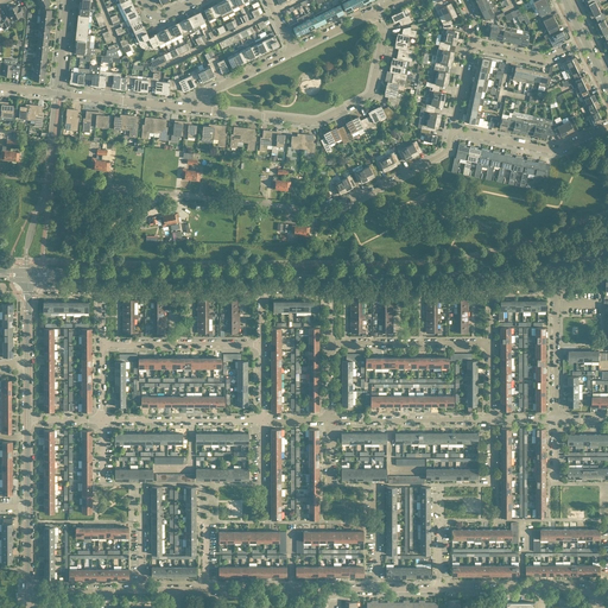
[(228,0),(223,0),(222,1),(228,13),(234,11),(233,8),(228,0)]
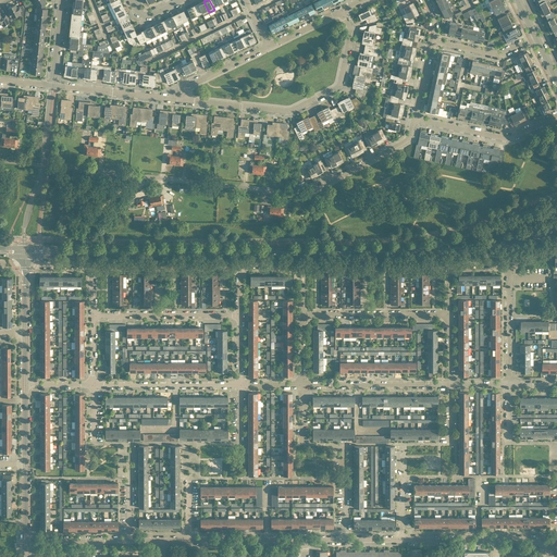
[(323,8),(319,0),(314,0),(312,1),(318,11),(323,8)]
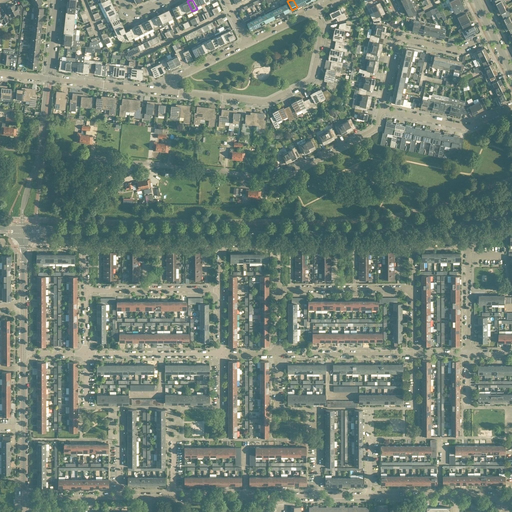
[(403,4),(406,9),(416,4),(413,0),(412,0),(411,1),(403,4)]
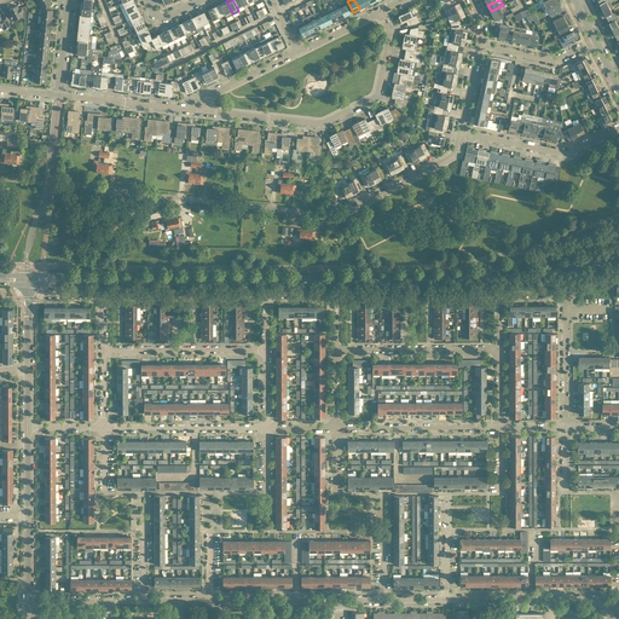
[(613,5),(609,0),(597,0),(600,4),(596,5),(600,11),(609,7),(613,5)]
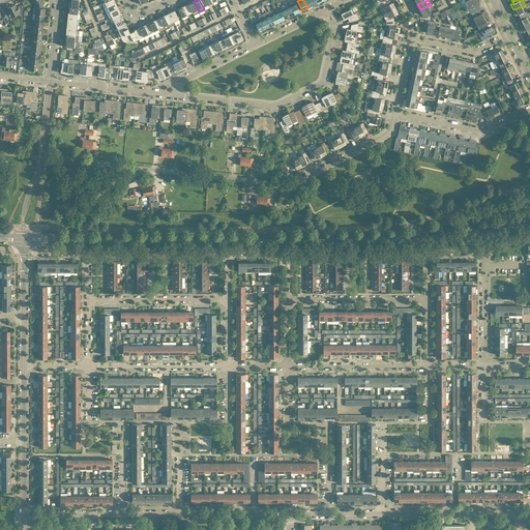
[(194,1),(188,3),(193,12),(194,15),(199,11),(194,1)]
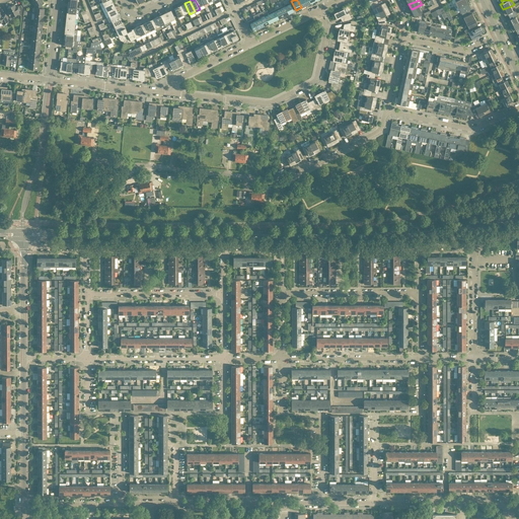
[(289,2),(284,4),(289,13),(294,11),(289,2)]
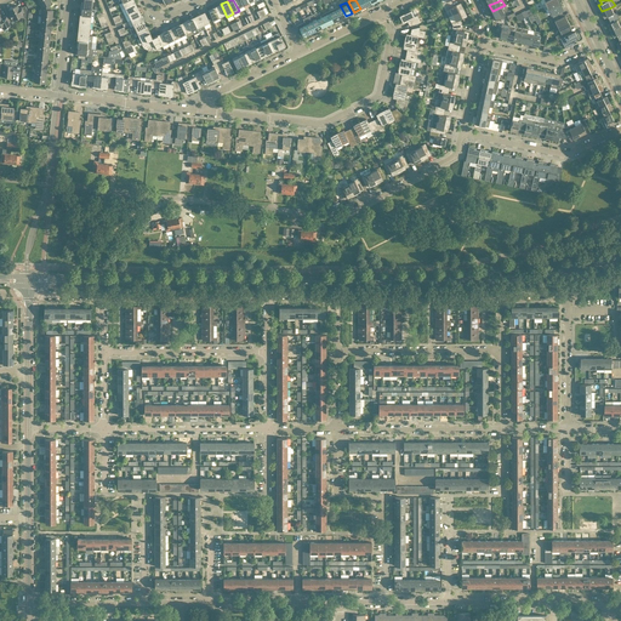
[(450,10),(453,15),(463,9),(460,3),(453,6),(451,3),(444,6),(446,12),(450,10)]
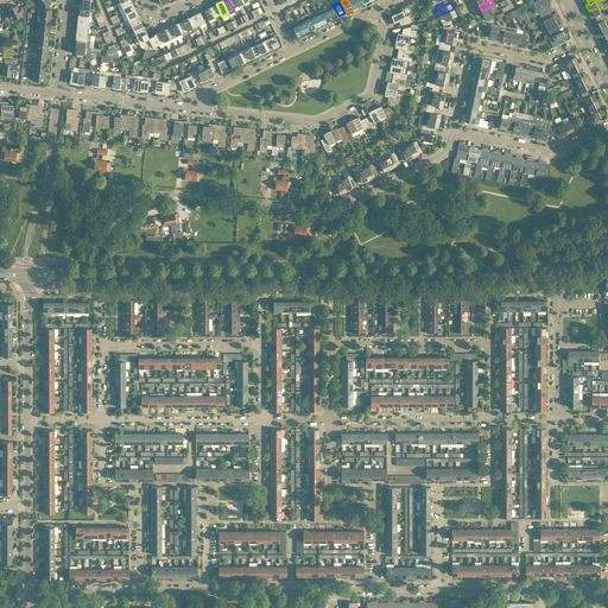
[(537,7),(542,17),(549,13),(546,11),(550,8),(548,2),(537,7)]
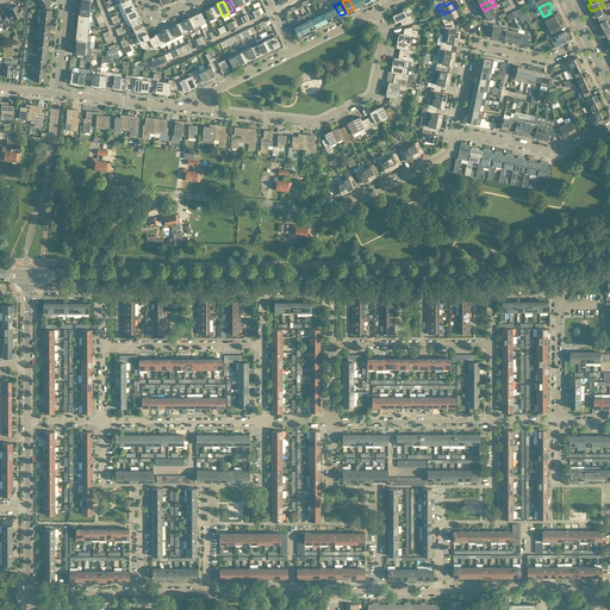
[(123,8),(126,13),(136,8),(134,4),(123,8)]
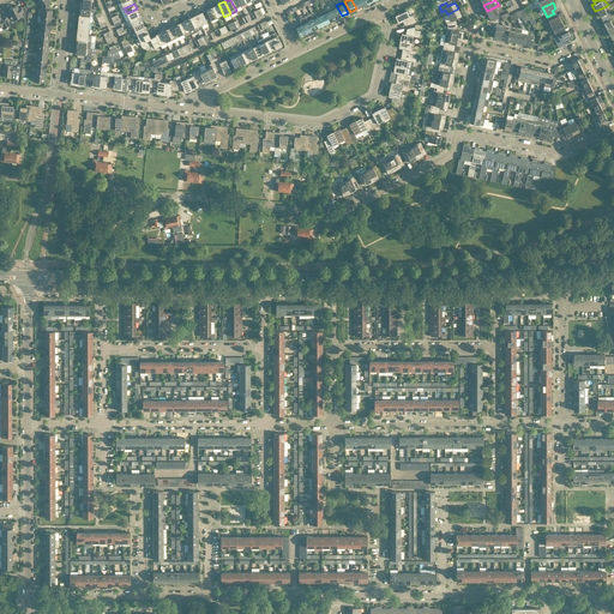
[(218,4),(212,7),(217,17),(223,14),(218,4)]
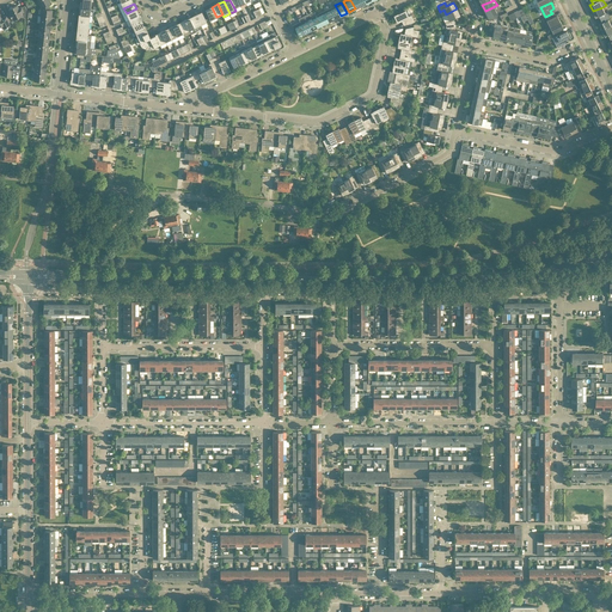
[(10,13),(12,19),(12,20),(13,19),(14,19),(22,16),(23,18),(26,18),(26,10),(25,6),(22,7),(19,8),(17,5),(13,7),(11,7),(10,7),(10,8),(8,10),(11,12),(10,13)]
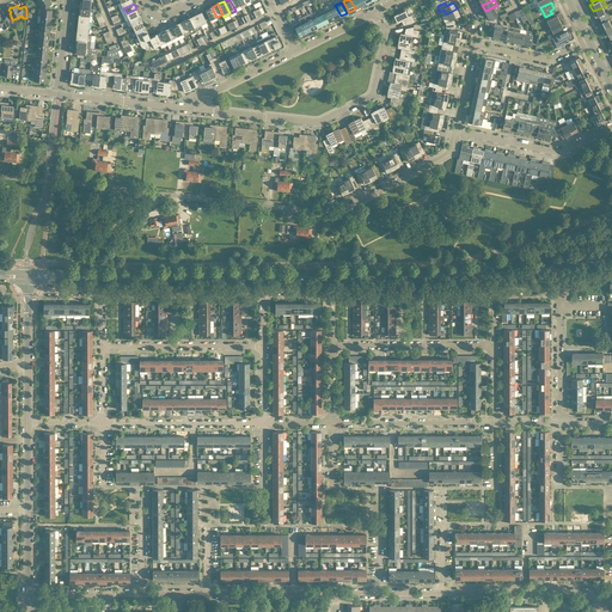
[(335,5),(330,8),(335,19),(341,16),(335,5)]
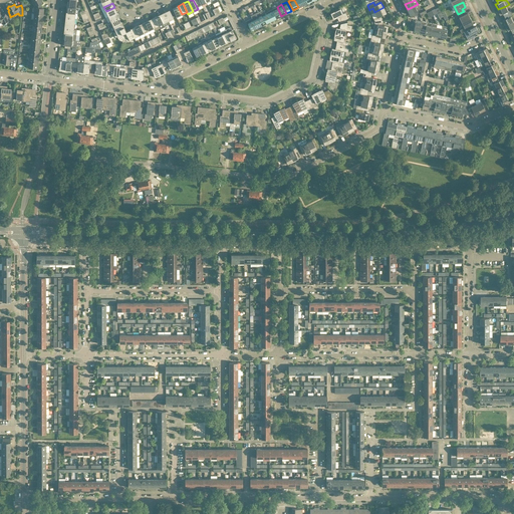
[(409,15),(415,12),(417,11),(420,9),(418,4),(408,9),(410,14),(409,14),(409,15)]
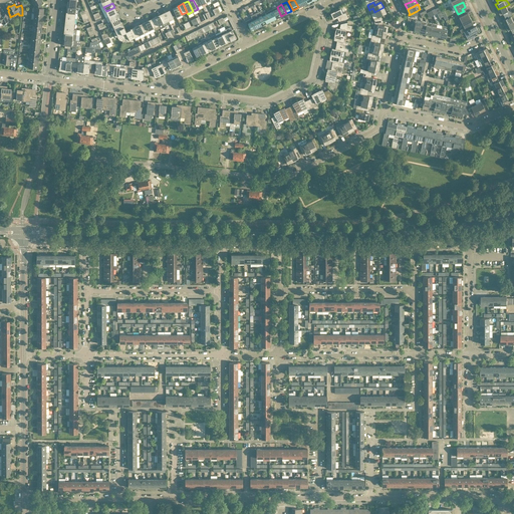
[(35,7),(34,13),(43,14),(44,8),(41,8),(41,5),(35,6),(35,7)]
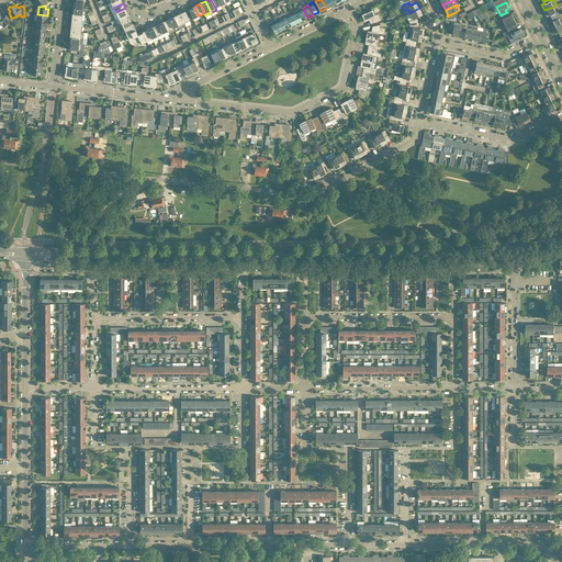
[(199,15),(194,7),(189,9),(193,19),(199,15)]
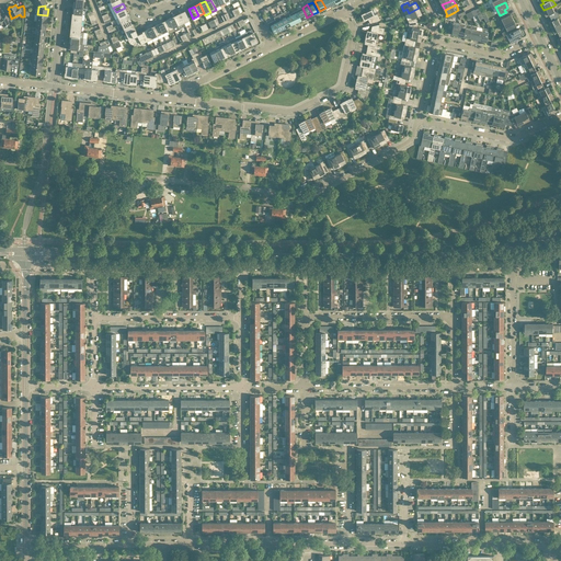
[(550,14),(551,18),(559,13),(557,11),(554,12),(552,7),(544,10),(547,16),(550,14)]
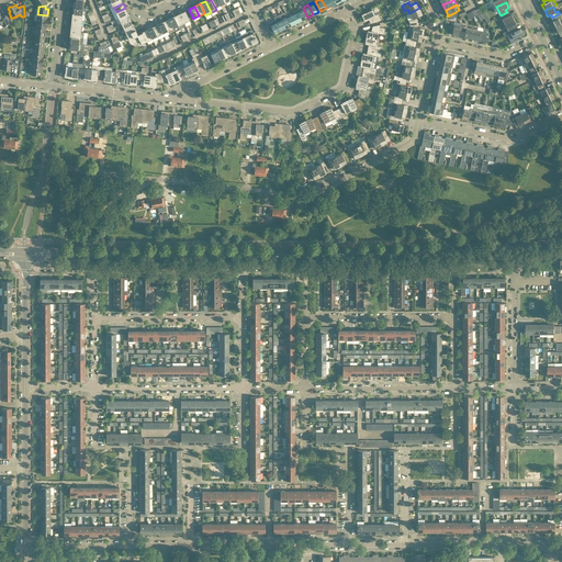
[(116,12),(119,18),(127,13),(125,8),(116,12)]
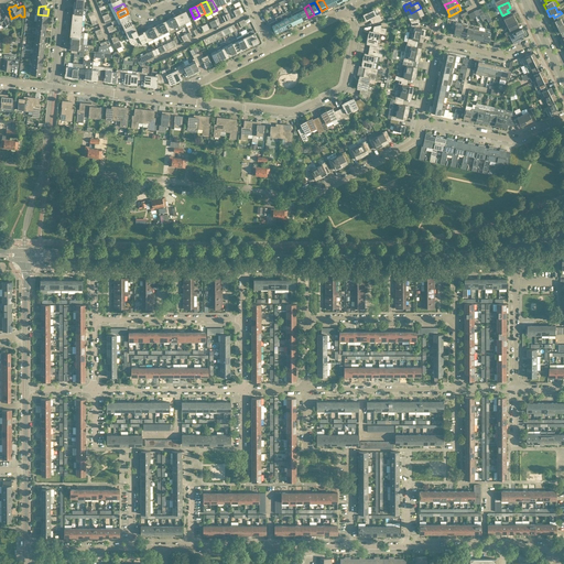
[(304,8),(299,10),(303,20),(308,18),(304,8)]
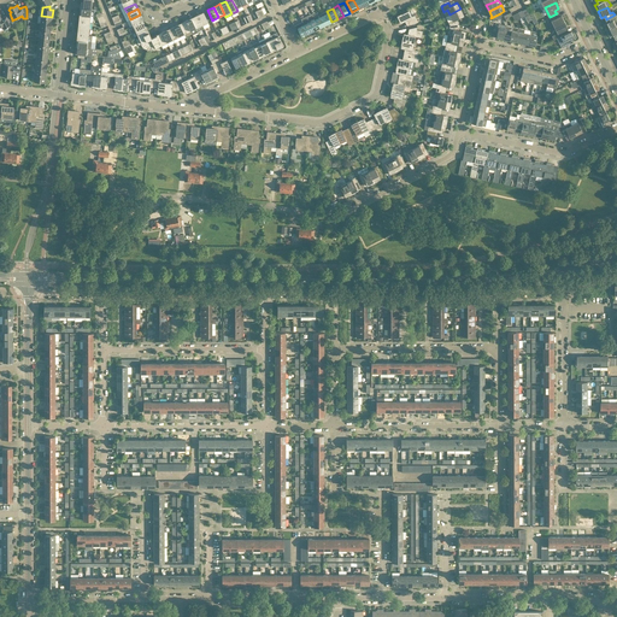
[(446,16),(450,25),(458,24),(456,19),(464,16),(460,9),(450,15),(446,16)]
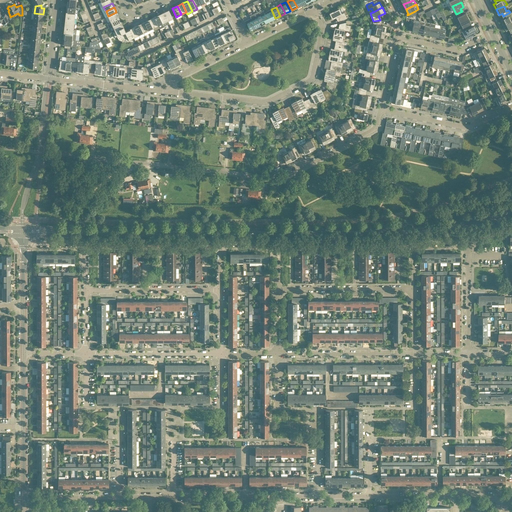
[(271,9),(266,12),(270,20),(275,18),(271,9)]
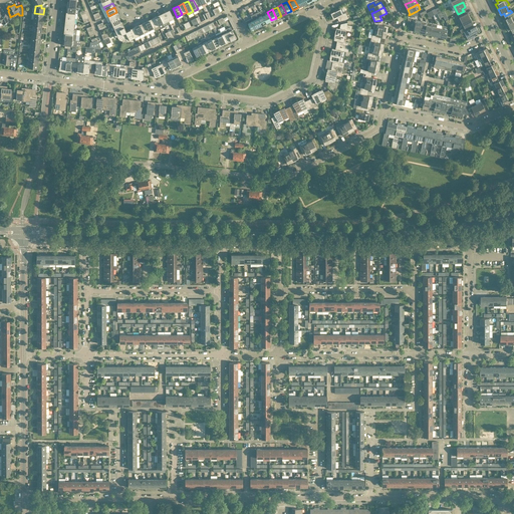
[(348,18),(347,17),(345,12),(342,14),(340,9),(331,13),(333,18),(336,17),(339,21),(345,20),(348,18)]
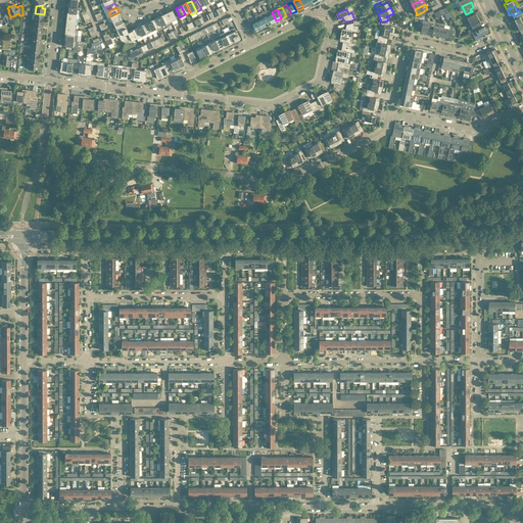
[(173,10),(168,12),(172,21),(173,24),(178,21),(177,19),(177,18),(175,14),(173,10)]
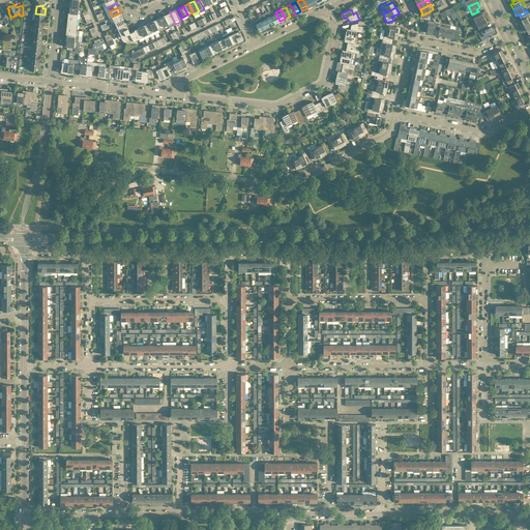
[(472,15),(476,23),(484,19),(482,13),(479,15),(478,11),(472,15)]
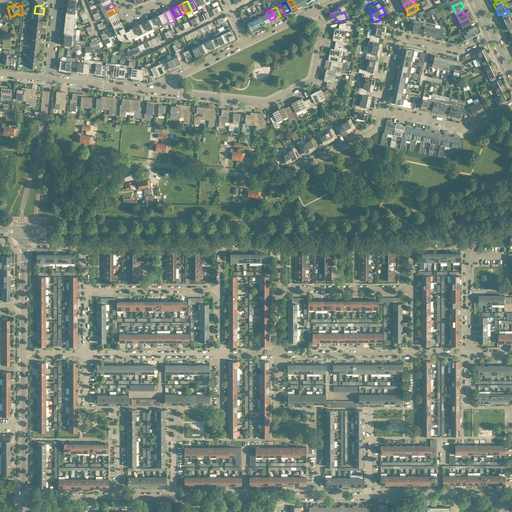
[(0,22),(2,21),(3,24),(9,21),(6,13),(1,15),(0,12),(0,22)]
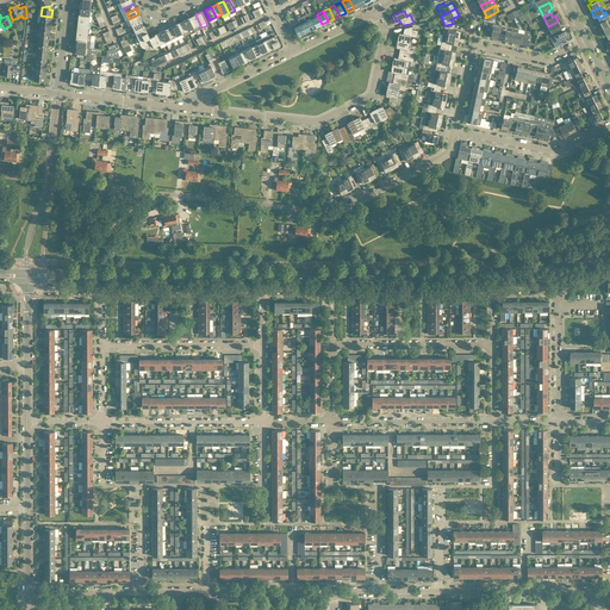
[(129,19),(125,22),(128,26),(131,25),(142,20),(138,14),(129,19)]
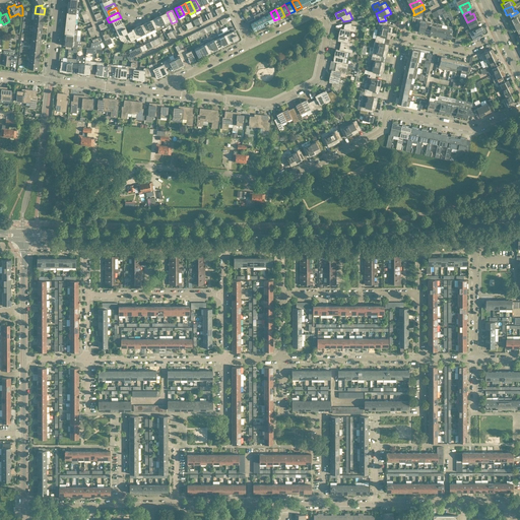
[(167,12),(161,15),(166,23),(171,21),(167,12)]
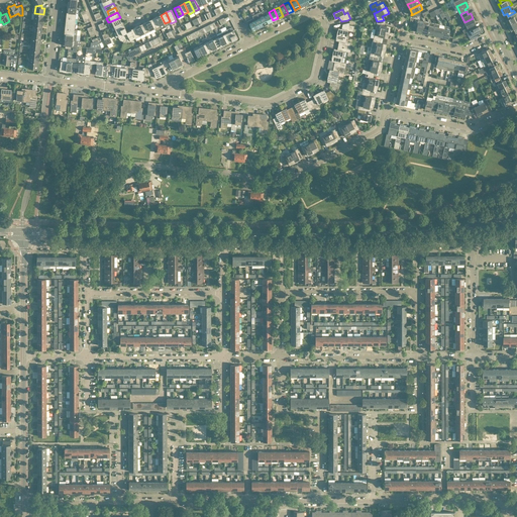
[(269,12),(264,14),(268,23),(273,20),(269,12)]
